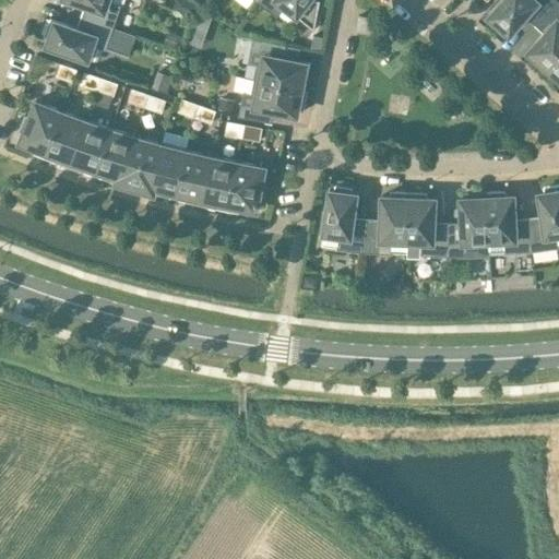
[(113,0),(74,0),(90,6),(86,18),(114,26),(121,4),(113,1),(113,0)]
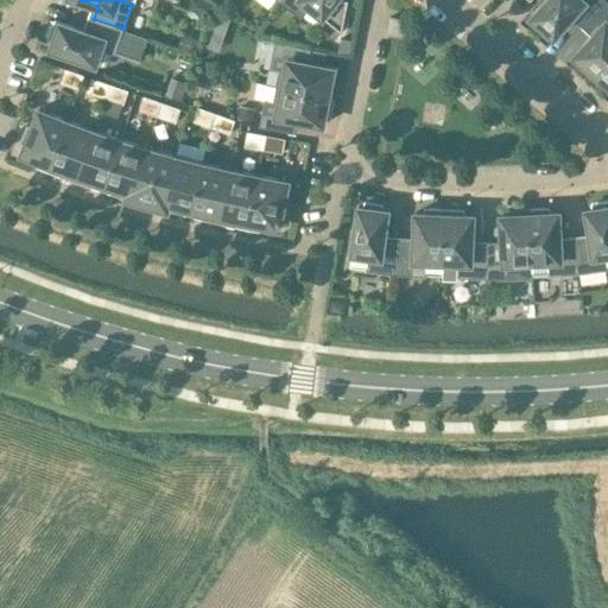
[(347,0),(279,0),(301,18),(310,6),(342,31),(347,0)]
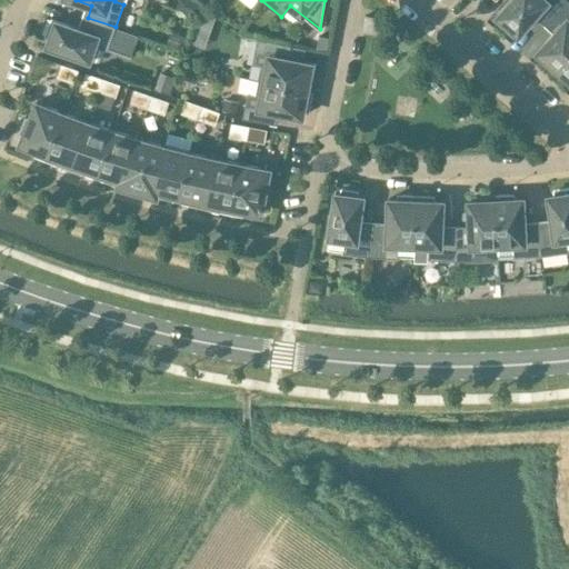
[(547,20),(565,0),(510,0),(497,15),(501,19),(498,22),(508,30),(511,27),(518,33),(538,12),(547,20)]
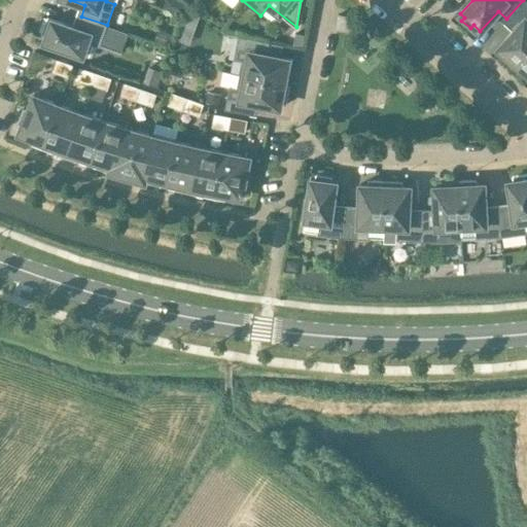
[(526,0),(523,0),(506,19),(516,27),(497,47),(506,55),(503,58),(514,67),(526,51),(526,0)]
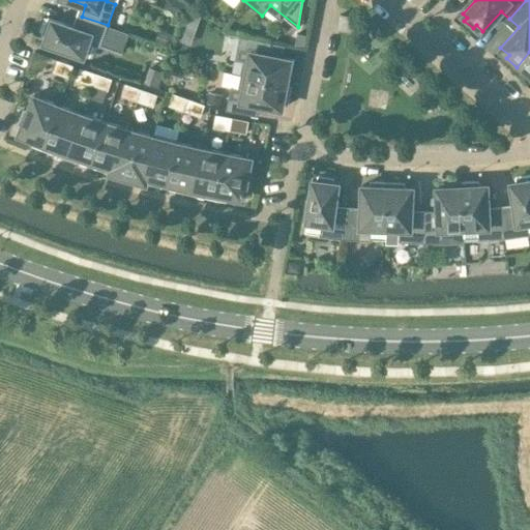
[(188,9),(184,22),(197,27),(201,15),(188,9)]
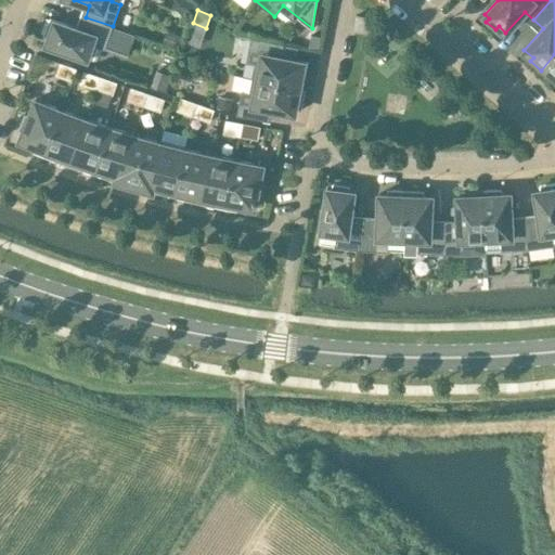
[(356,16),(353,28),(365,30),(368,18),(356,16)]
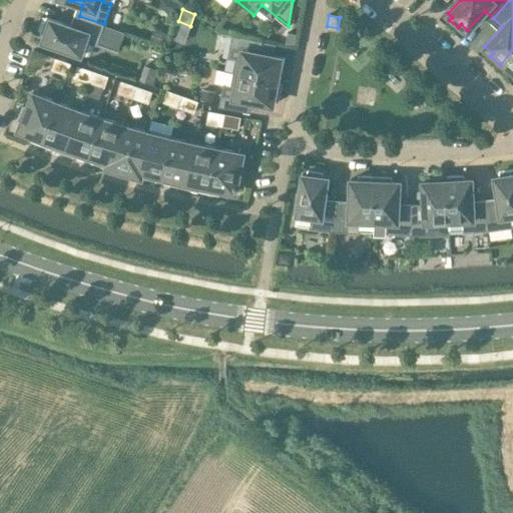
[(46,16),(41,32),(45,33),(42,40),(46,41),(81,53),(85,55),(89,42),(96,45),(103,24),(79,16),(75,26),(70,25),(46,16)]
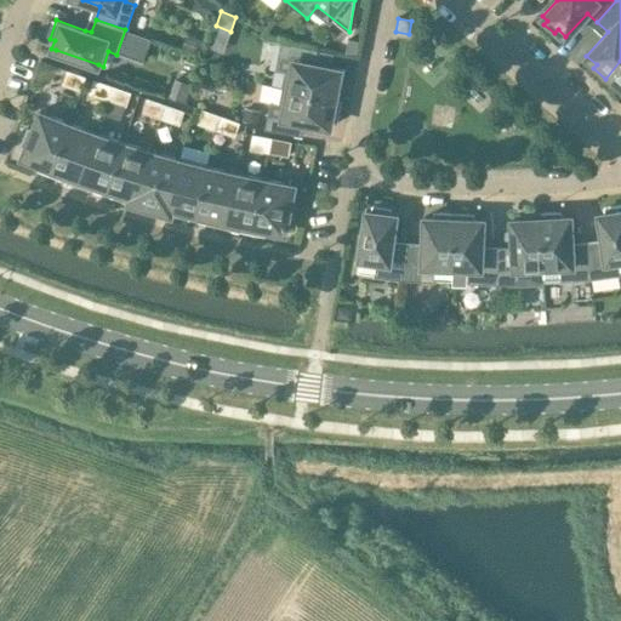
[(192,36),(187,50),(201,55),(206,41),(192,36)]
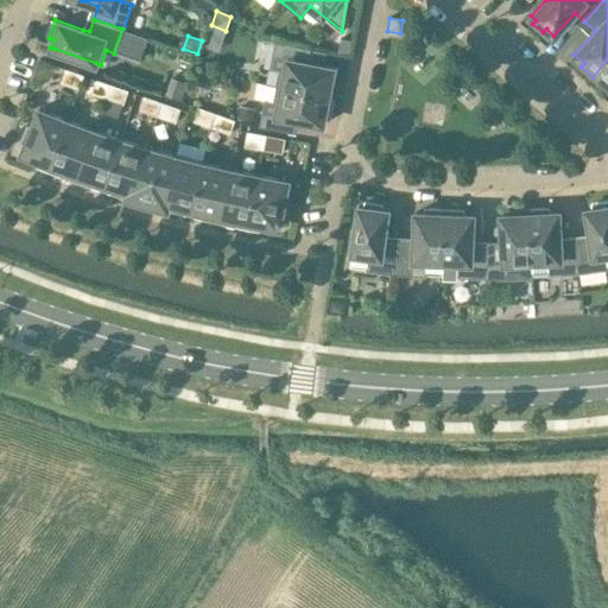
[(341,38),(339,52),(349,54),(352,40),(341,38)]
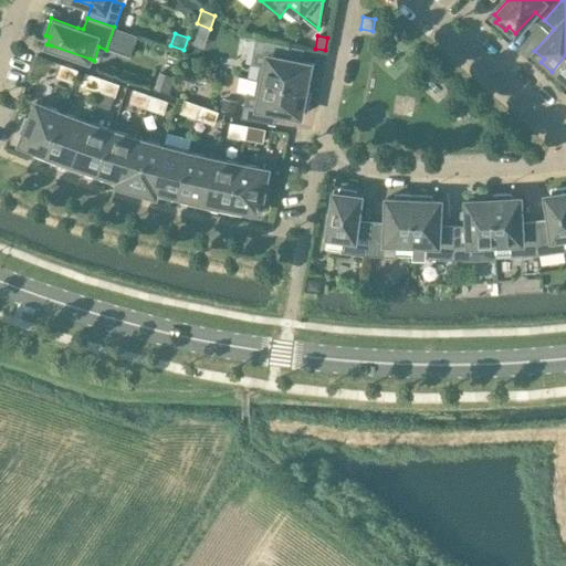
[(257,80),(310,90),(314,69),(310,67),(311,62),(282,56),(284,44),(257,39),(251,63),(260,65),(257,80)]
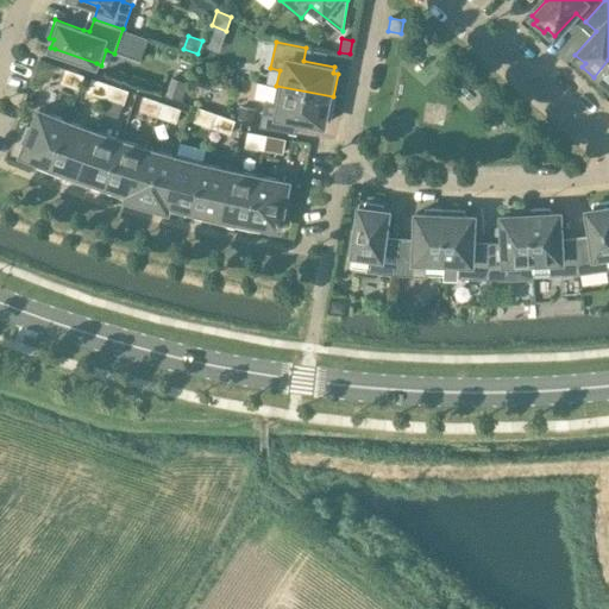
[(608,60),(594,77),(604,88),(608,85),(608,60)]
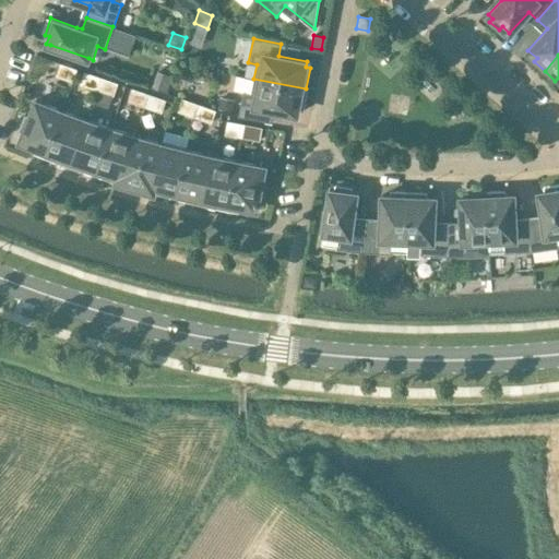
[(56,75),(72,81),(76,69),(60,62),(56,75)]
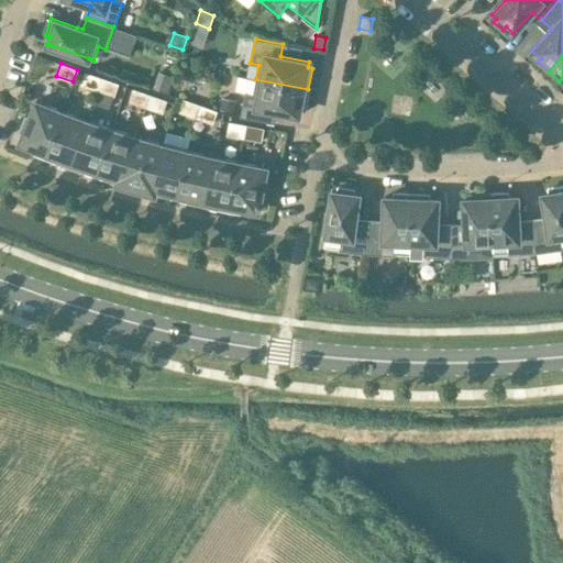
[(158,70),(153,87),(168,91),(174,76),(158,70)]
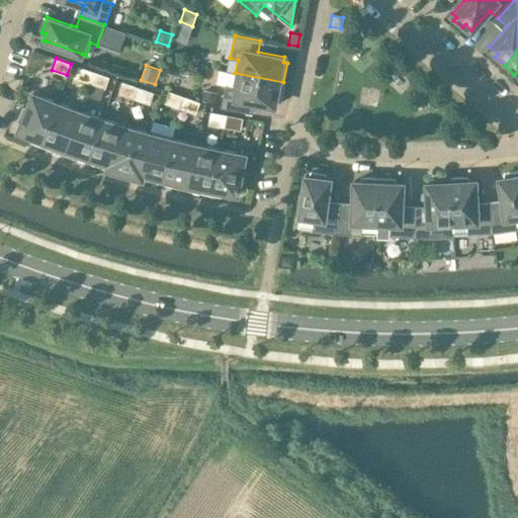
[(89,83),(94,71),(78,66),(74,77),(89,83)]
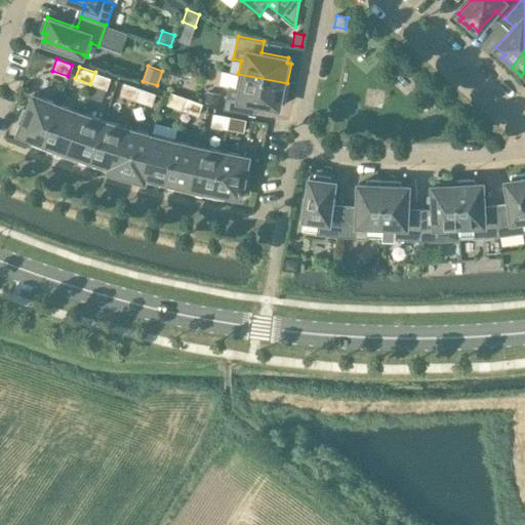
[(95,72),(90,84),(107,89),(111,77),(95,72)]
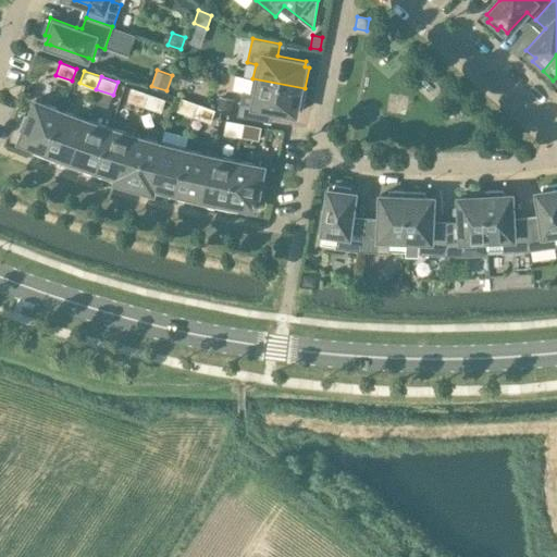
[(305,88),(252,78),(250,91),(242,90),(237,115),(265,121),(268,108),(296,113),(297,108),(301,109),(305,88)]
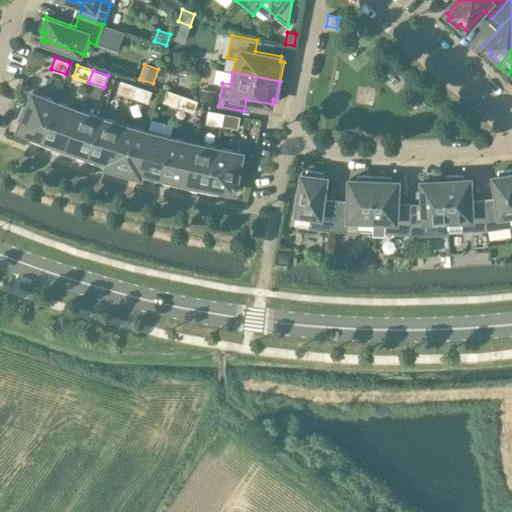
[(133,97),(136,85),(121,80),(117,92),(133,97)]
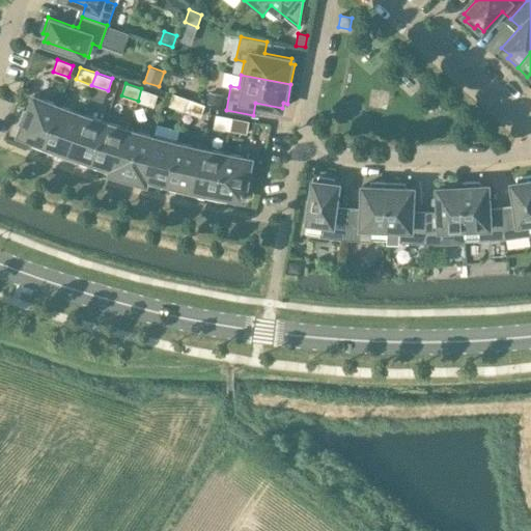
[(141,88),(138,101),(154,106),(158,94),(141,88)]
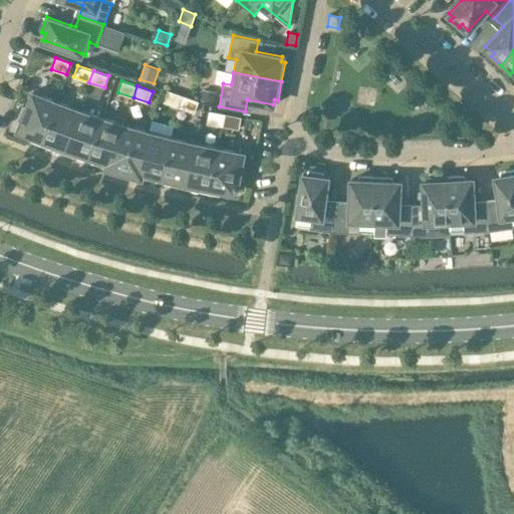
[(203,89),(201,99),(214,102),(216,92),(203,89)]
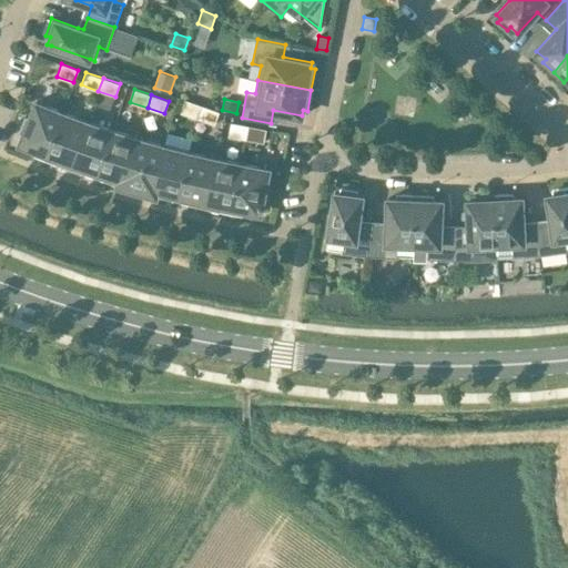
[(198,119),(202,105),(185,100),(181,112),(198,119)]
